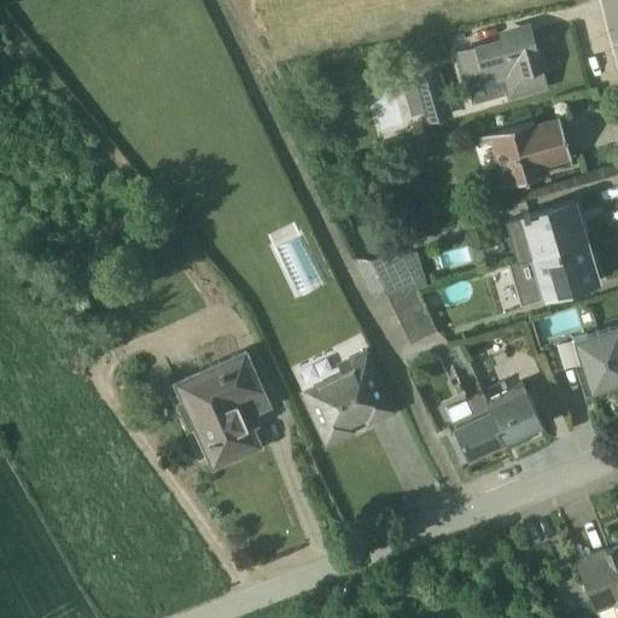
[(528,31),(525,24),(496,31),(499,38),(454,51),(467,93),(500,83),(505,99),(544,88),(544,82),(541,70),(546,69),(540,60),(537,50),(528,31)]
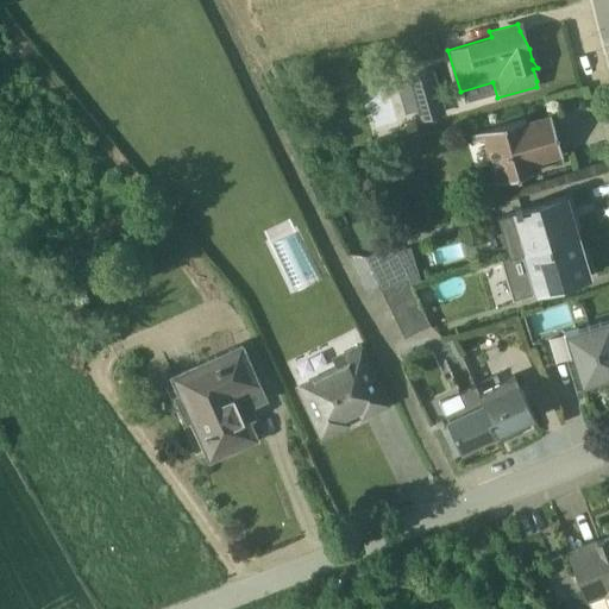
[(418,121),(444,114),(432,70),(406,77),(418,121)]
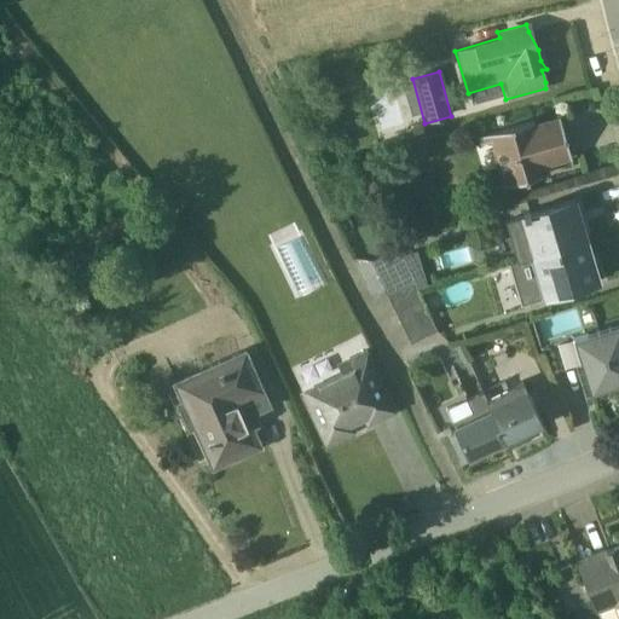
[(547,167),(570,161),(556,117),(533,125),(532,121),(476,138),(479,145),(489,142),(502,187),(549,174),(547,167)]
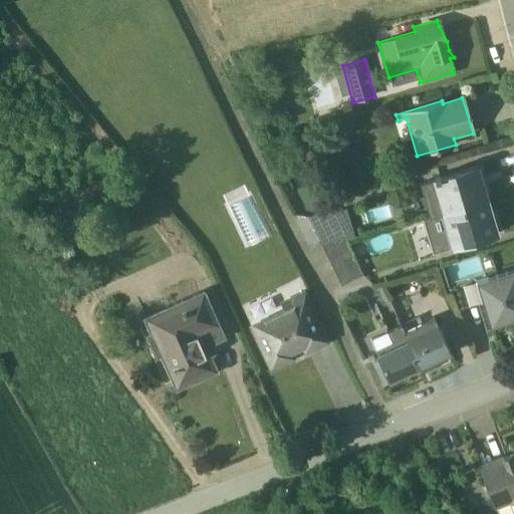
[(428,218),(487,200),(477,165),(419,183),(423,201),(400,207),(404,219),(427,213),(428,218)]
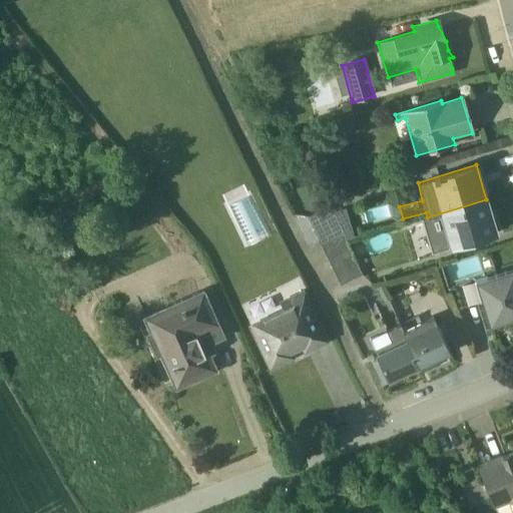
[(494,224),(486,199),(427,217),(420,219),(430,252),(497,235),(494,224)]
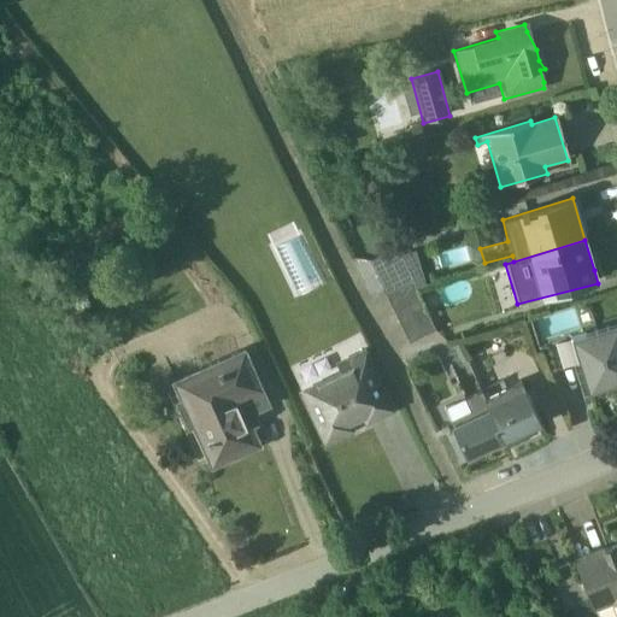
[(369,262),(385,295),(411,282),(415,289),(424,286),(413,251),(398,256),(394,248),(369,262)]
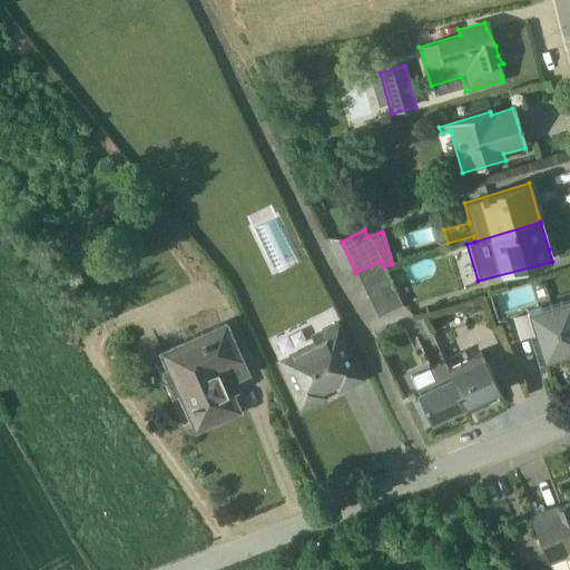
[(380,261),(355,273),(376,317),(401,305),(383,267),(380,261)]
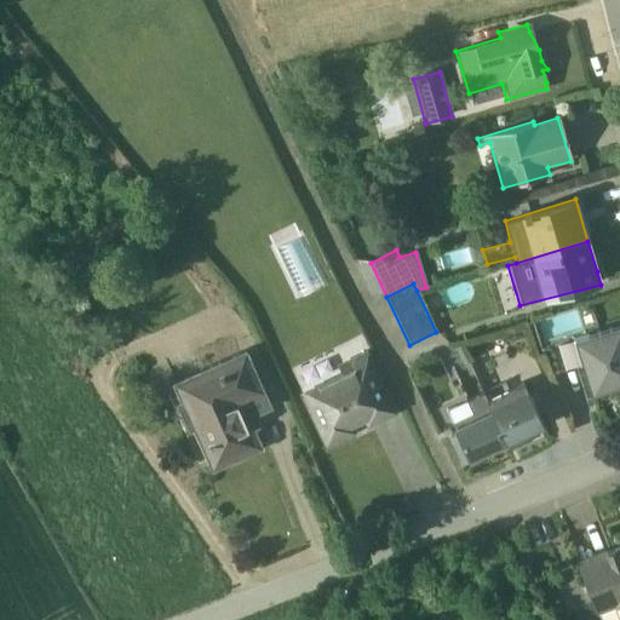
[(589,395),(619,384),(619,323),(573,339),(589,395)]
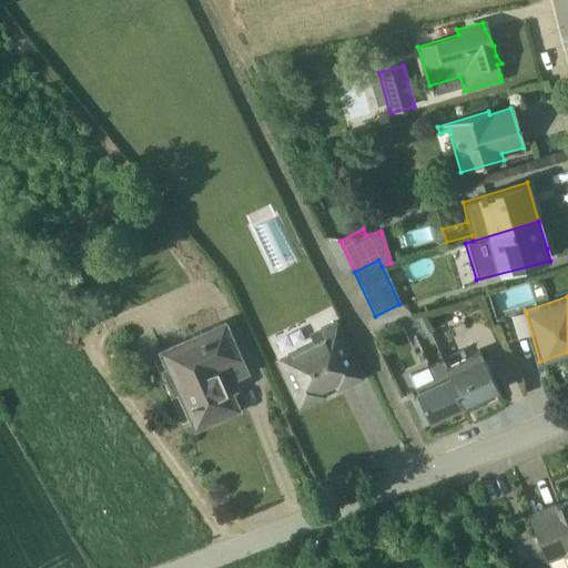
[(508,342),(526,336),(518,312),(500,317),(508,342)]
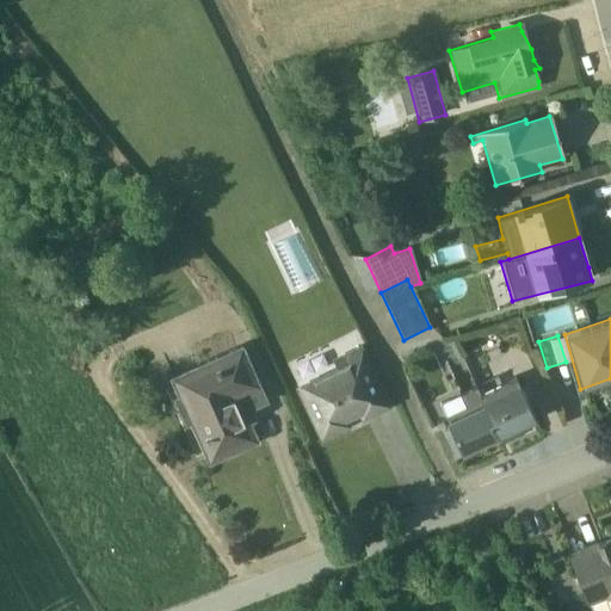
[(360,421),(390,407),(360,345),(331,358),(335,368),(294,388),(320,442),(350,426),(346,420),(357,415),(360,421)]
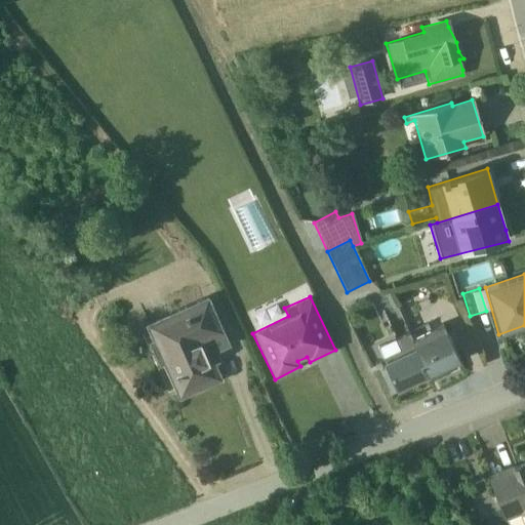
[(208,353),(227,345),(205,297),(144,324),(151,340),(148,341),(158,366),(164,363),(178,397),(219,378),(208,353)]
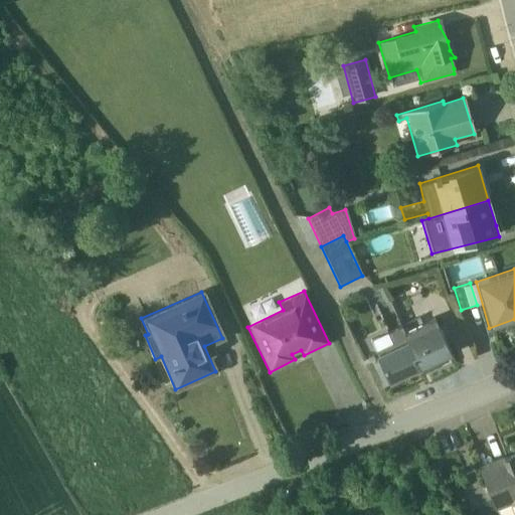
[(405,332),(421,367),(450,354),(434,318),(405,332)]
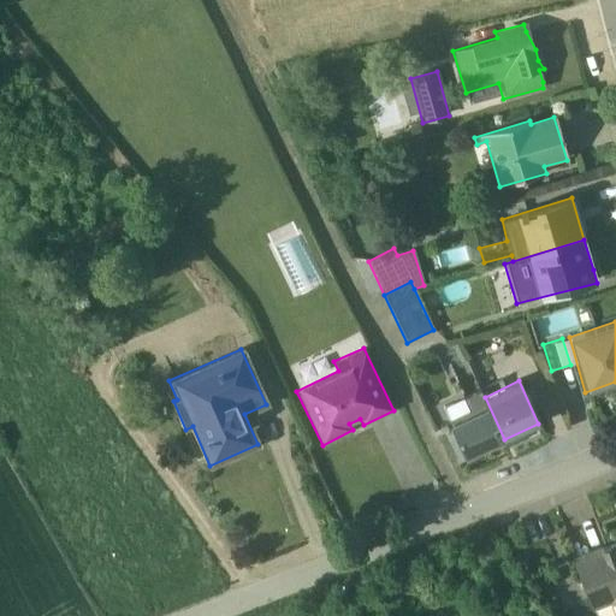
[(465,458),(504,439),(485,397),(481,389),(444,407),(450,422),(449,424),(465,458)]
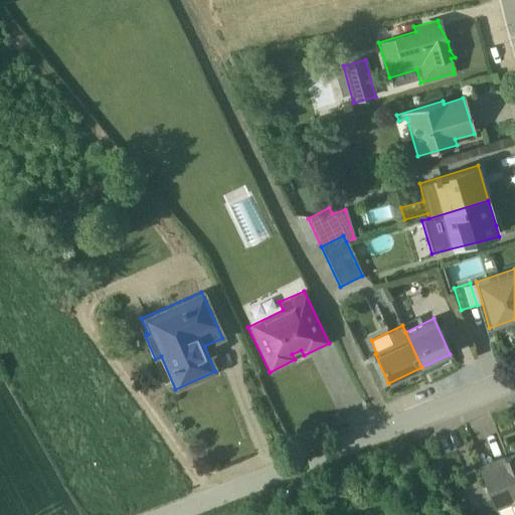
[(514,514),(514,453),(479,468),(497,514),(514,514)]
